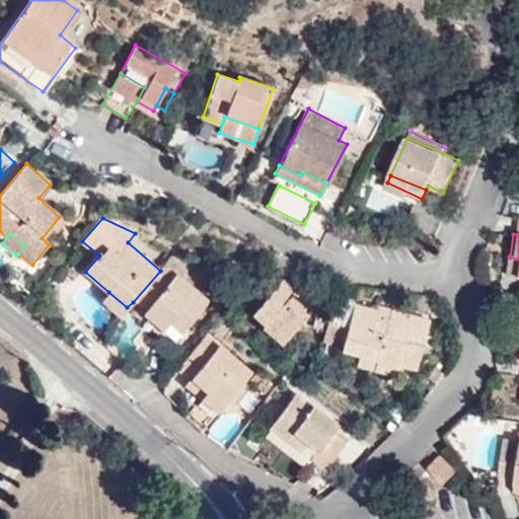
[(518,258),(510,257),(508,276),(518,277),(518,258)]
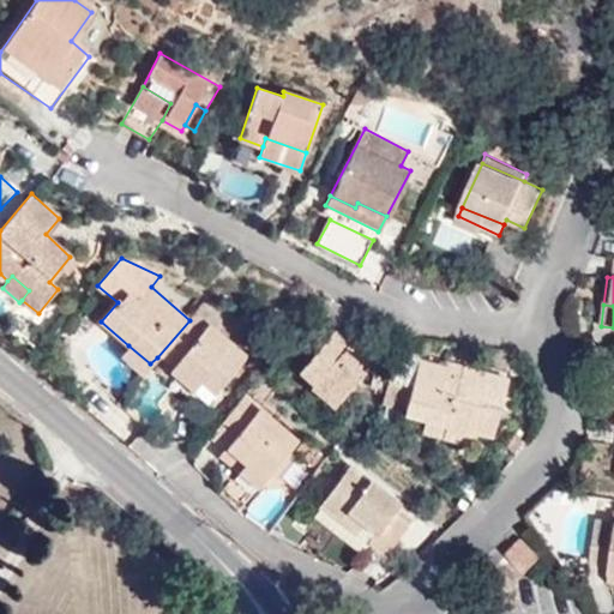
[(190,320),(157,357),(170,368),(169,369),(194,390),(202,381),(215,391),(247,355),(210,324),(203,331),(190,320)]
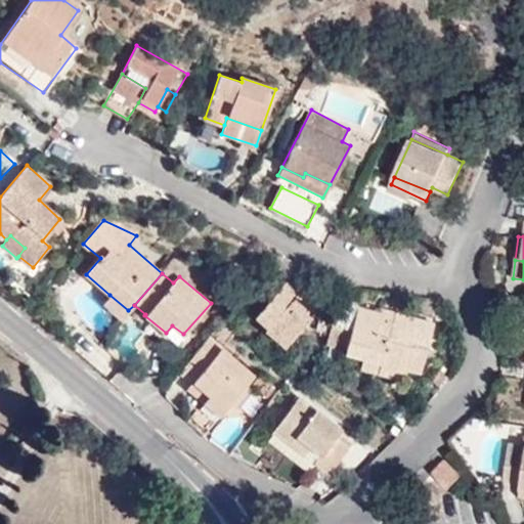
[(286,281),(255,316),(268,328),(265,331),(284,346),(309,317),(305,314),(315,304),(301,290),(298,293),(286,281)]
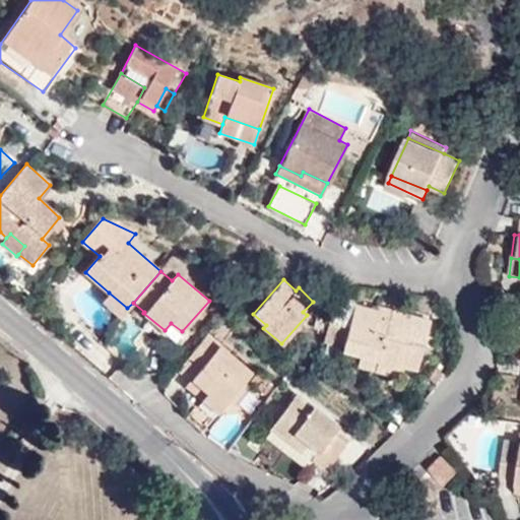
[(110,308),(121,316),(127,308),(109,293),(102,302),(110,308)]
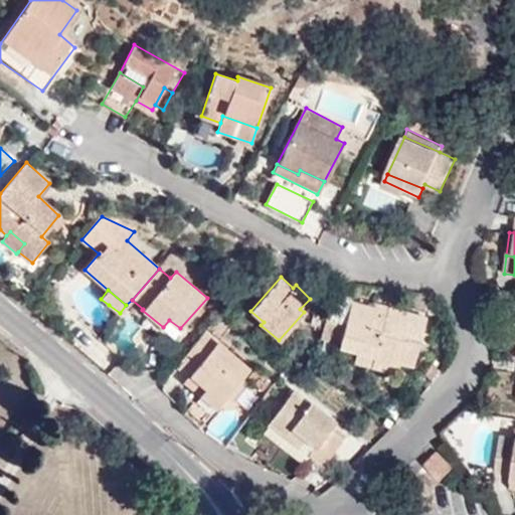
[(329,318),(323,338),(340,343),(339,347),(358,352),(375,357),(374,361),(399,369),(400,362),(413,366),(426,319),(377,305),(376,308),(352,302),(347,323),(329,318)]
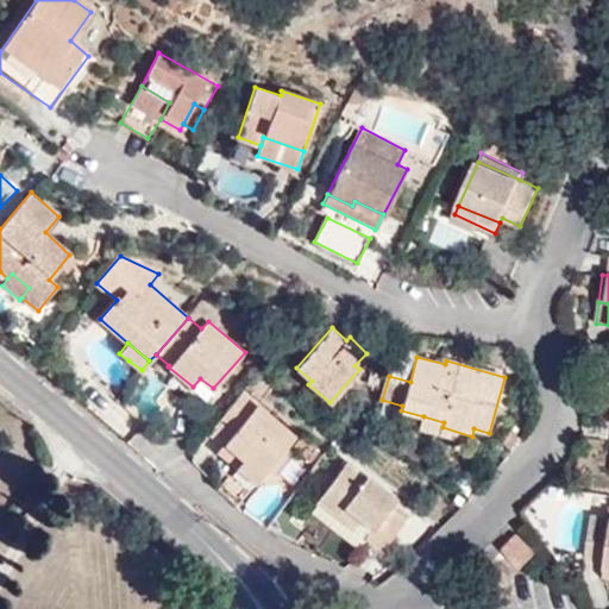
[(206,397),(213,388),(200,378),(193,387),(206,397)]
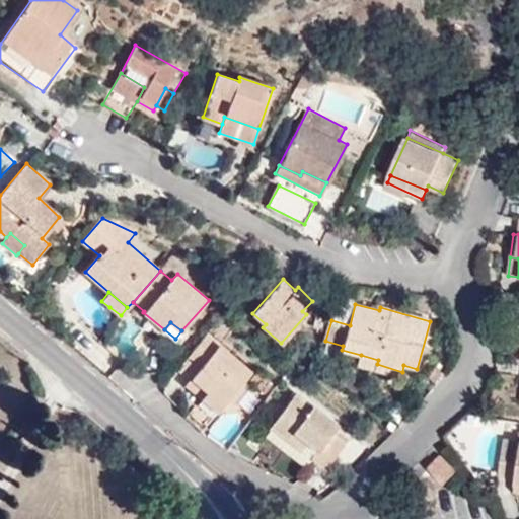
[(210,334),(181,367),(193,376),(224,403),(230,396),(245,380),(252,372),(210,334)]
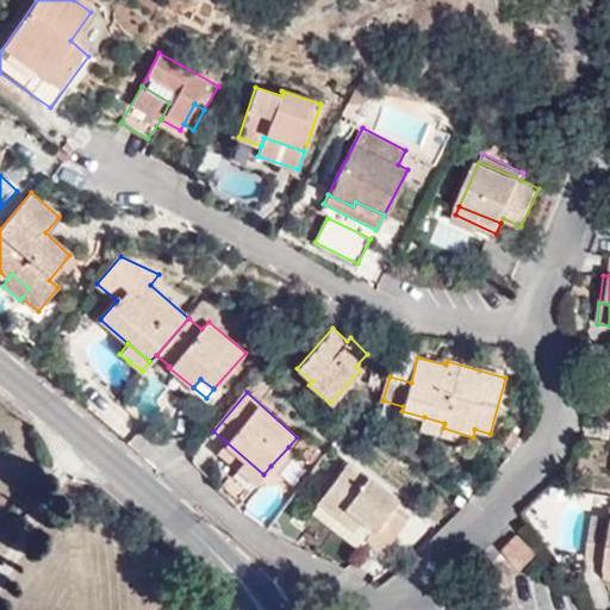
[(471,446),(473,437),(443,428),(444,423),(424,417),(421,430),(471,446)]
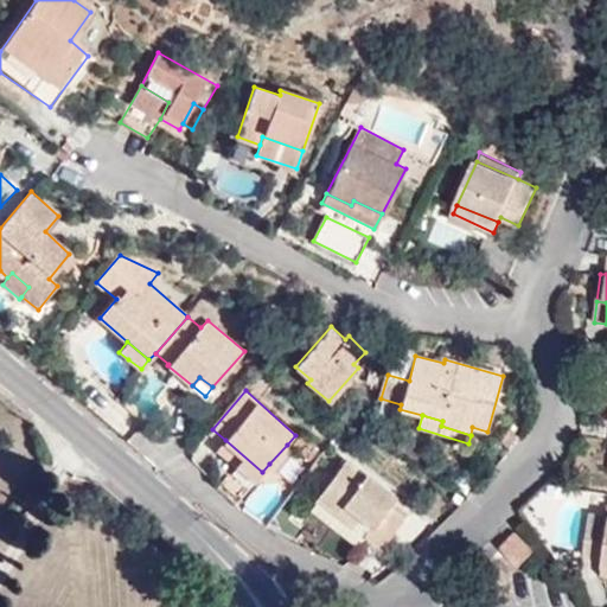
[(301,451),(311,441),(311,440),(304,434),(294,446),(301,451)]
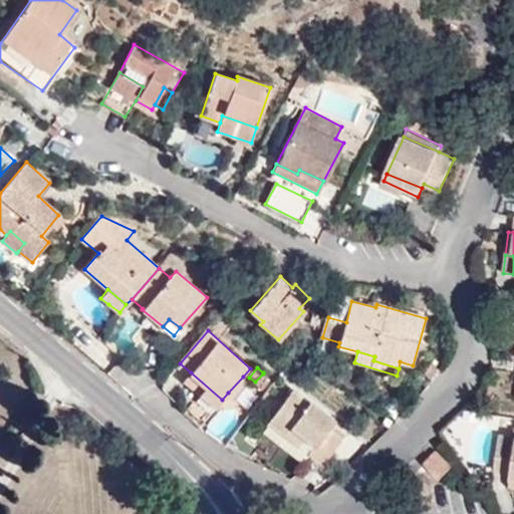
[(222,400),(191,372),(186,378),(217,406),(222,400)]
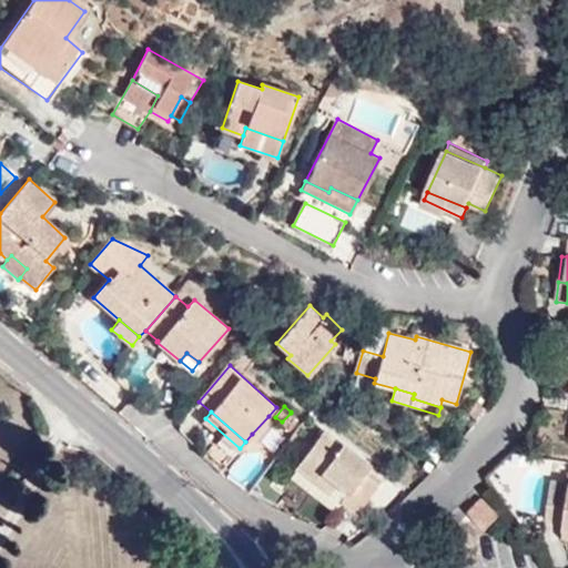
[(298,421),(291,413),(282,422),(292,429),(298,421)]
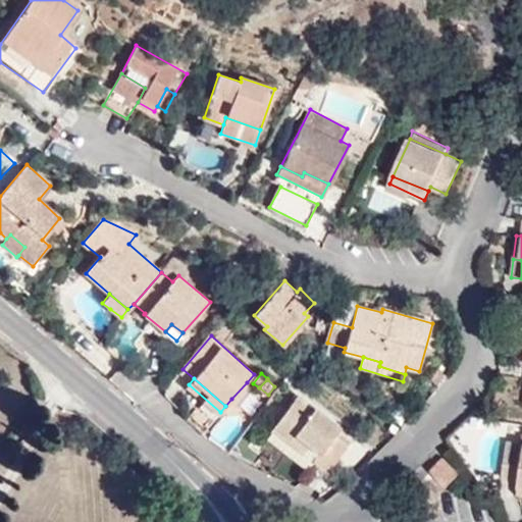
[(252,387),(247,382),(231,399),(238,405),(252,387)]
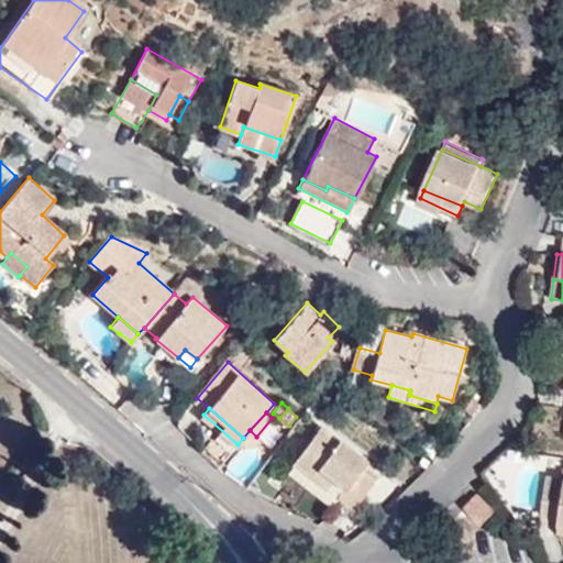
[(317,468),(333,482),(343,490),(339,497),(352,509),(375,482),(361,470),(366,462),(322,427),(294,463),(310,476),(317,468)]
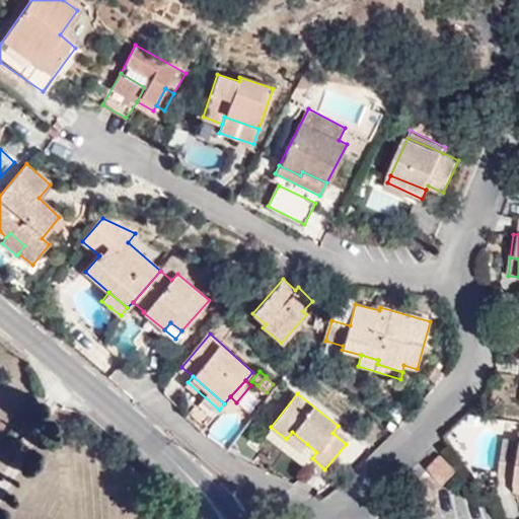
[(301,451),(307,444),(292,432),(286,439),(301,451)]
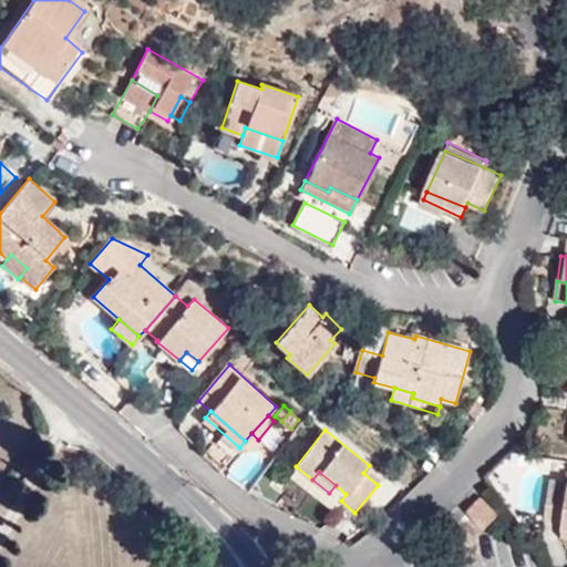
[(547,518),(565,521),(564,526),(566,526),(566,481),(553,478),(547,518)]
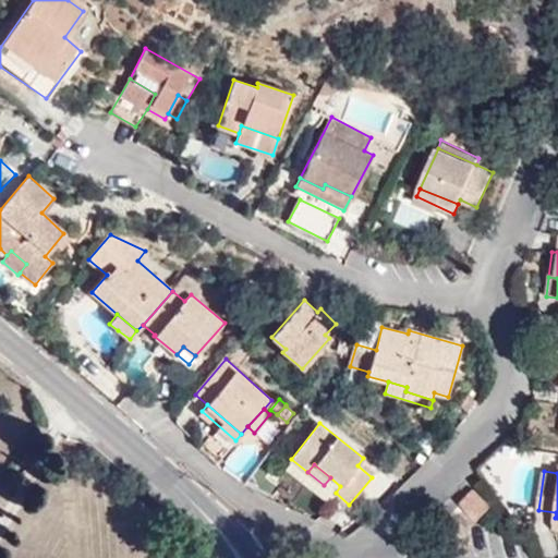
[(474,490),(461,505),(476,520),(490,506),(474,490)]
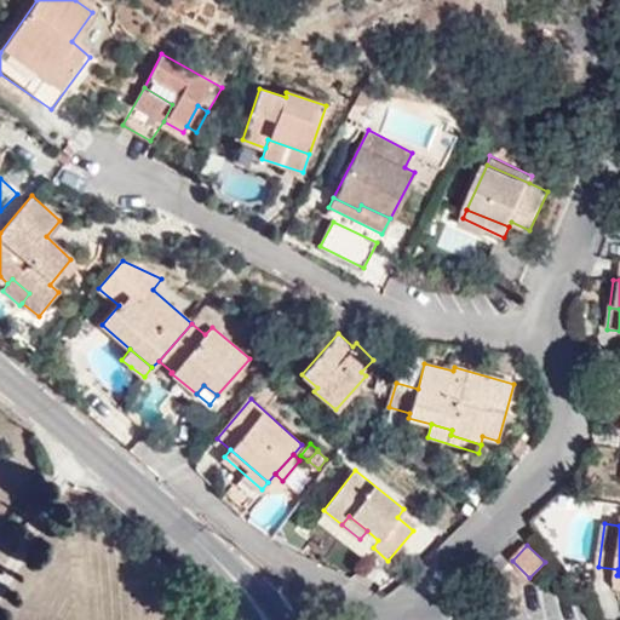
[(501,572),(492,584),(510,601),(520,590),(501,572)]
